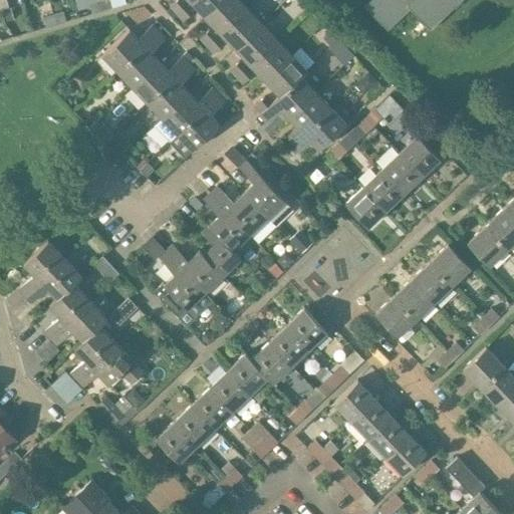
[(0,0),(0,9),(1,9),(8,6),(6,0),(0,0)]
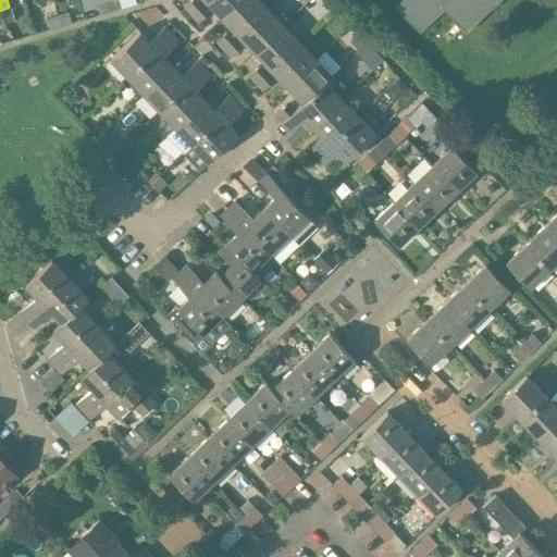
[(100,14),(110,11),(107,0),(106,0),(96,3),(100,14)]
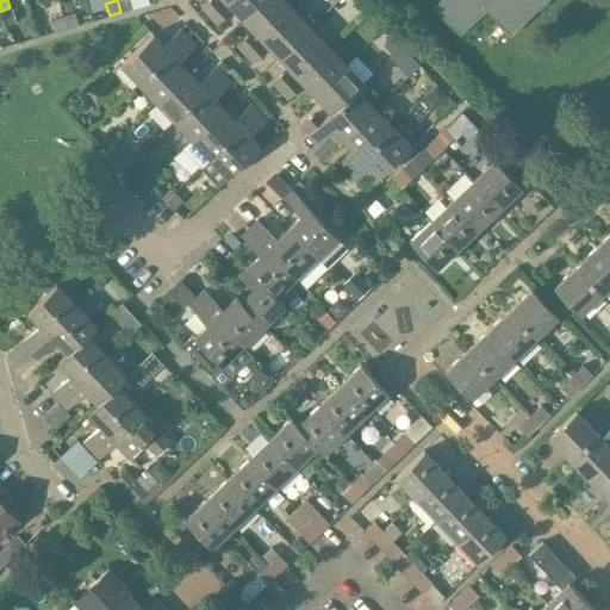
[(117,0),(120,12),(134,7),(130,0),(117,0)]
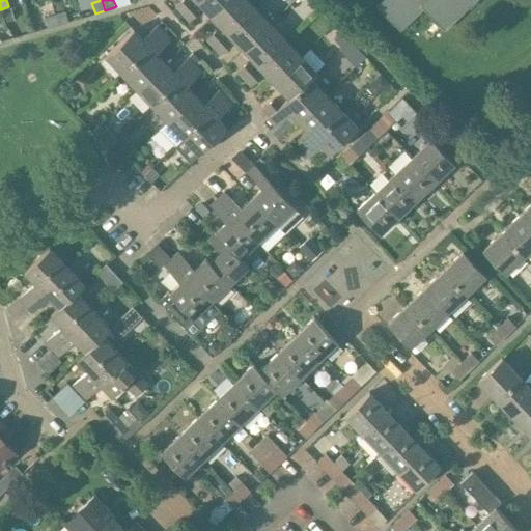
[(183,0),(175,7),(182,15),(192,5),(186,0),(183,0)]
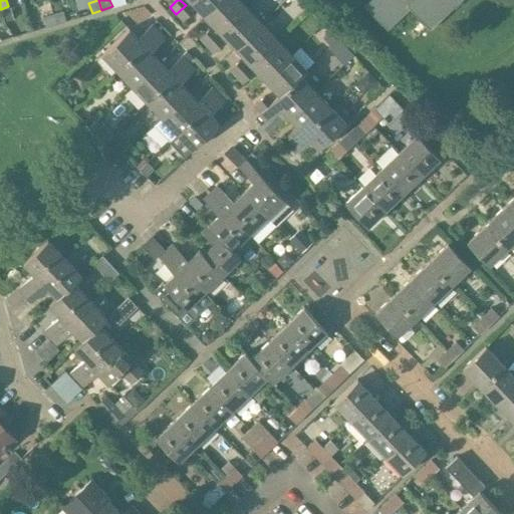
[(222,0),(190,0),(190,1),(205,16),(222,0)]
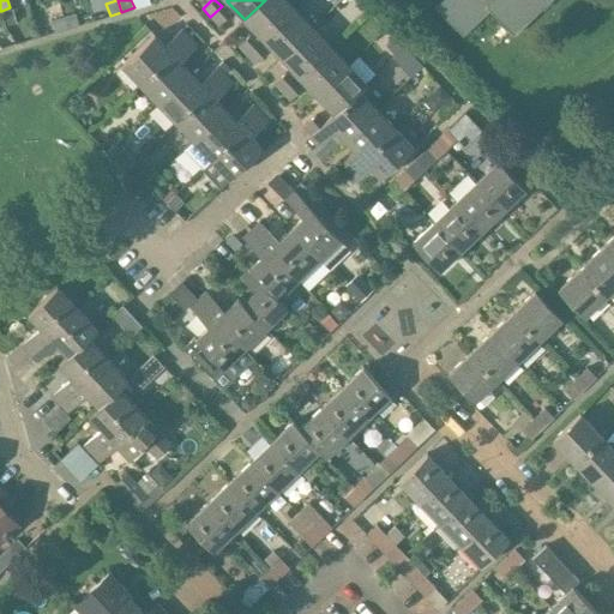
[(294,8),(286,0),(265,0),(245,19),(263,38),(294,8)]
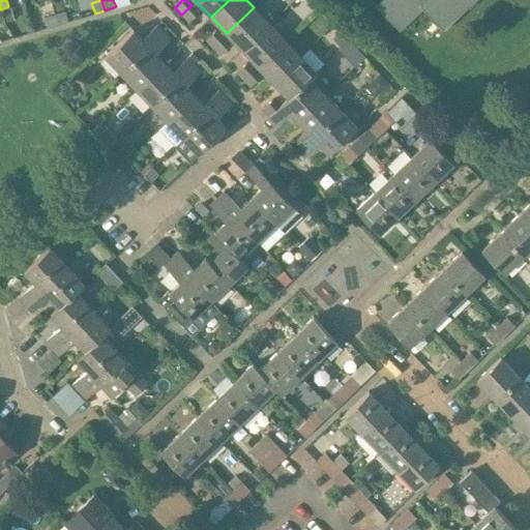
[(380,0),(375,5),(400,31),(423,8),(444,30),(474,0),(380,0)]
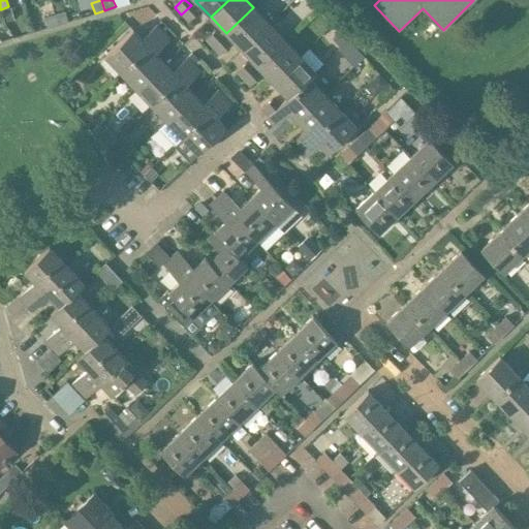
[(197,11),(191,5),(181,14),(187,22),(197,11)]
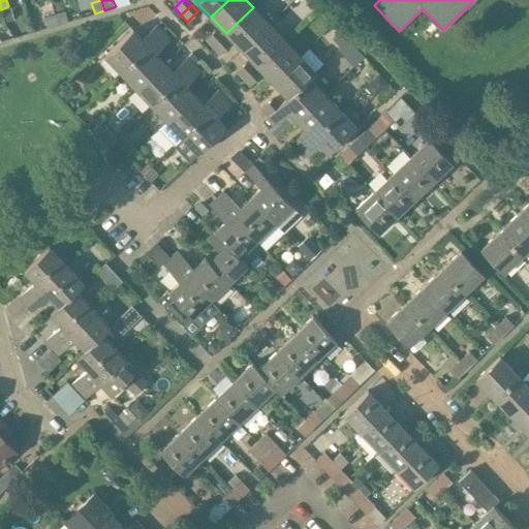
[(269,24),(253,7),(226,33),(242,50),(269,24)]
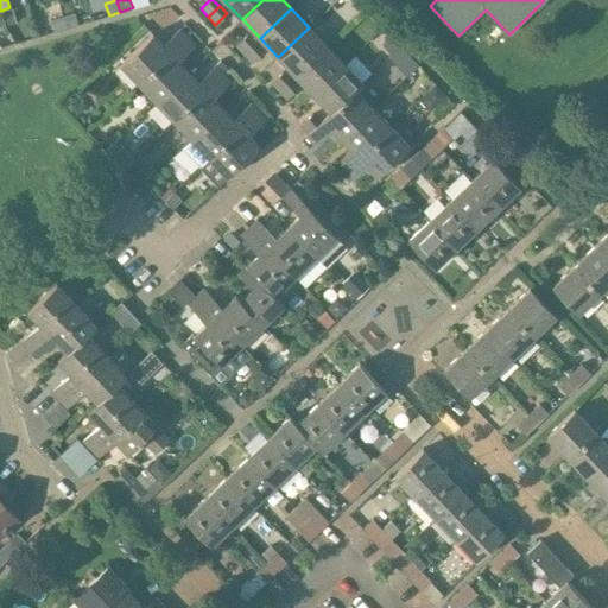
[(63,16),(67,27),(77,24),(74,12),(63,16)]
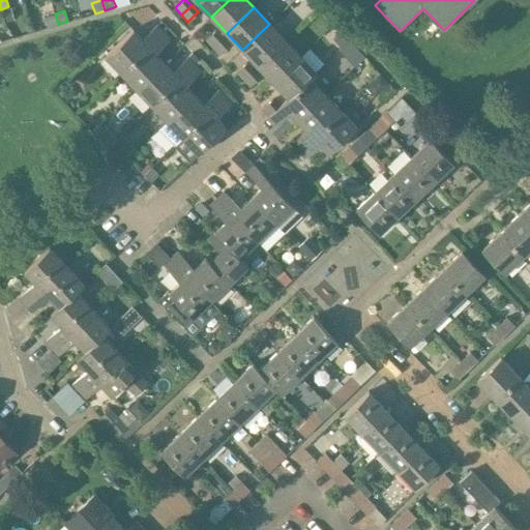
[(47,27),(58,24),(55,13),(43,17),(47,27)]
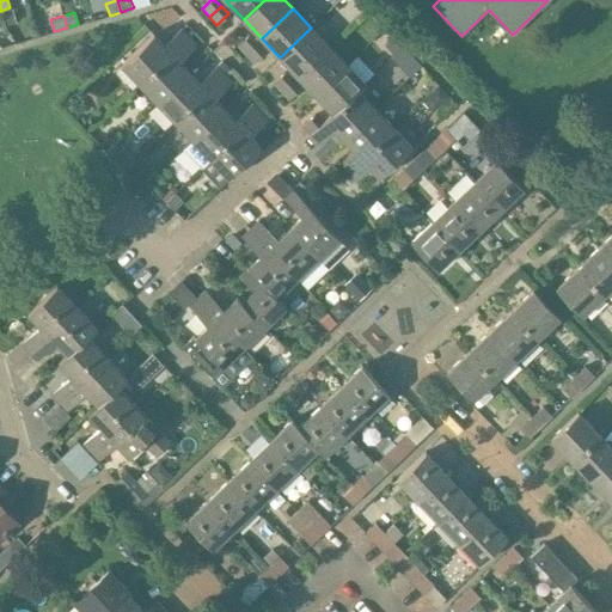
[(121,63),(140,84),(188,36),(179,28),(161,44),(152,34),(121,63)]
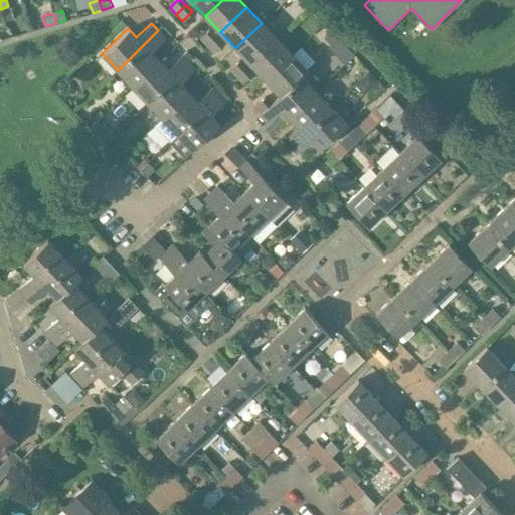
[(277,38),(262,23),(235,48),(250,63),(277,38)]
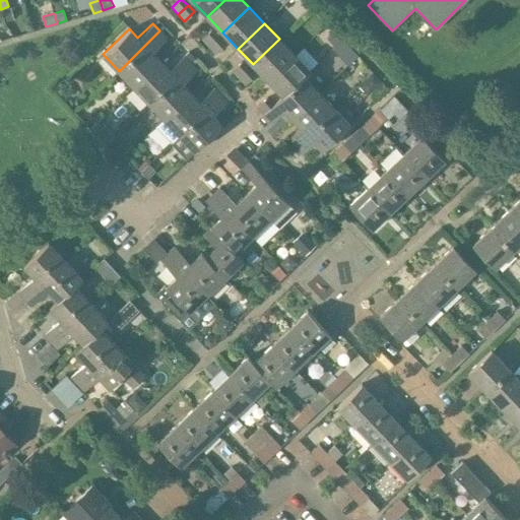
[(201,39),(208,46),(217,37),(211,29),(201,39)]
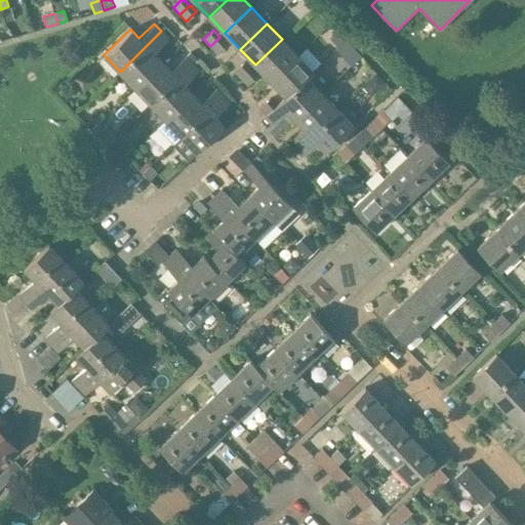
[(120,72),(134,87),(162,61),(154,52),(168,38),(161,31),(120,72)]
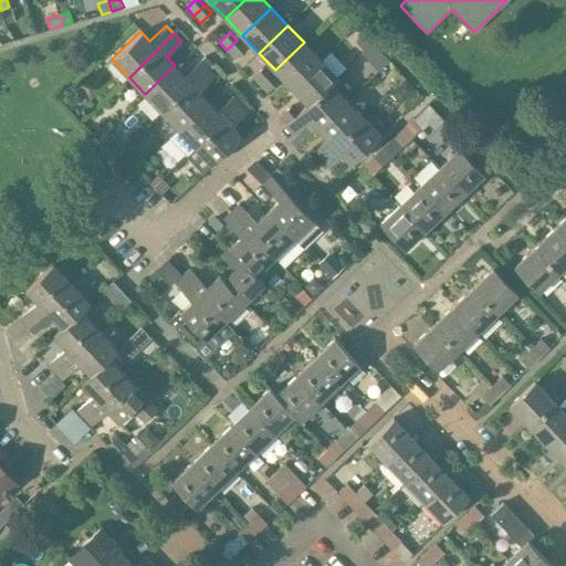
[(244,48),(237,40),(227,50),(233,56),(244,48)]
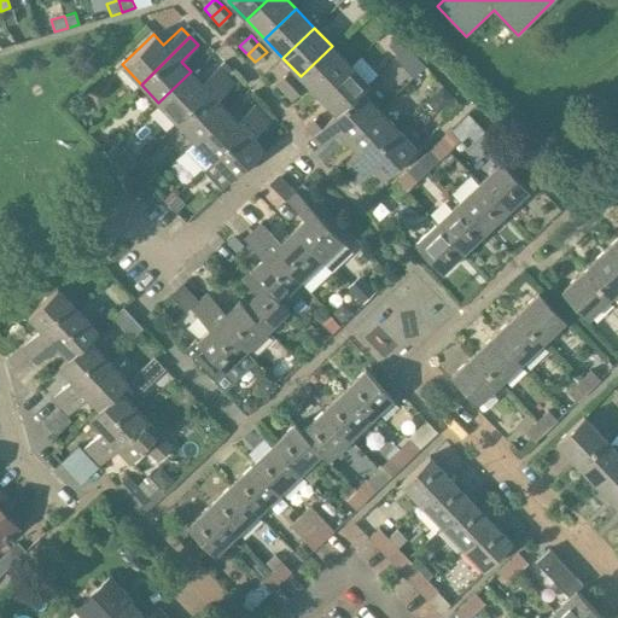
[(350,65),(332,46),(301,76),(319,95),(350,65)]
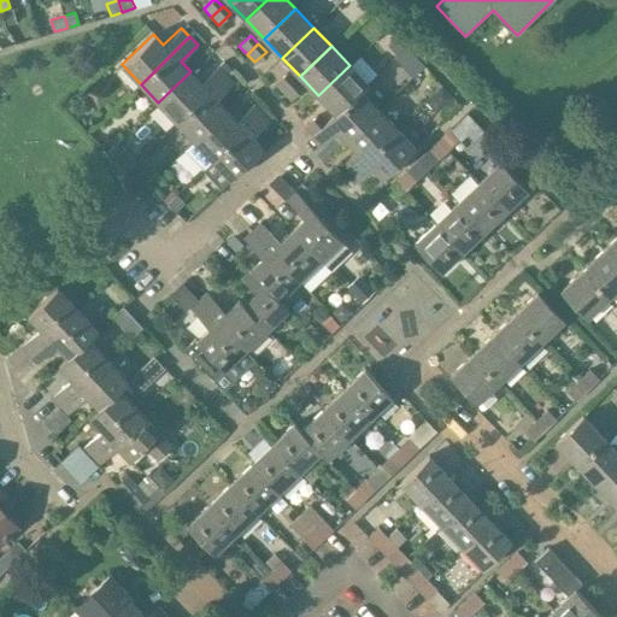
[(368,84),(350,65),(318,95),(335,113),(360,90),(360,92),(368,84)]
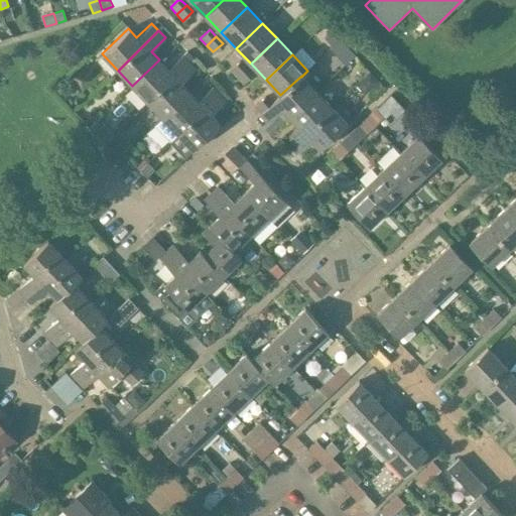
[(132,86),(147,102),(188,62),(181,55),(167,69),(159,59),(132,86)]
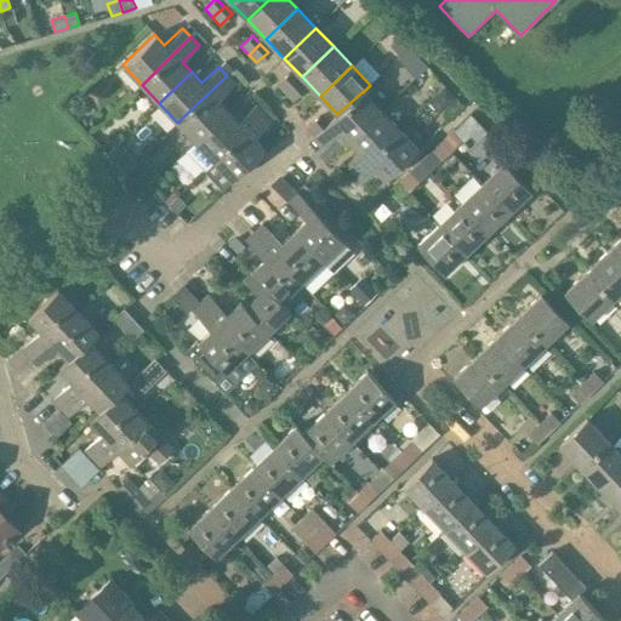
[(275,85),(284,93),(296,81),(288,73),(275,85)]
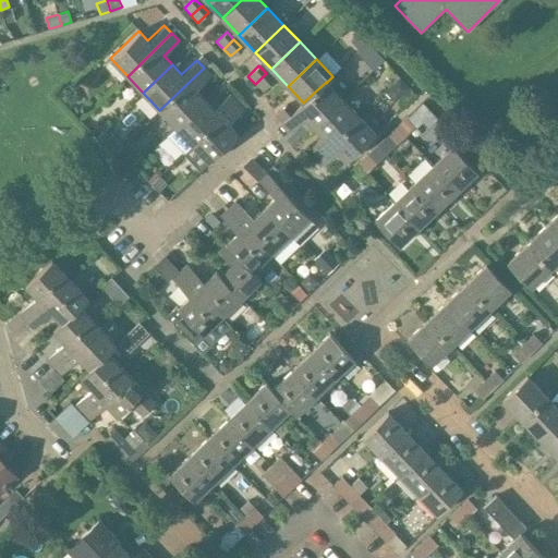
[(159,110),(176,126),(205,98),(196,89),(211,75),(204,68),(159,110)]
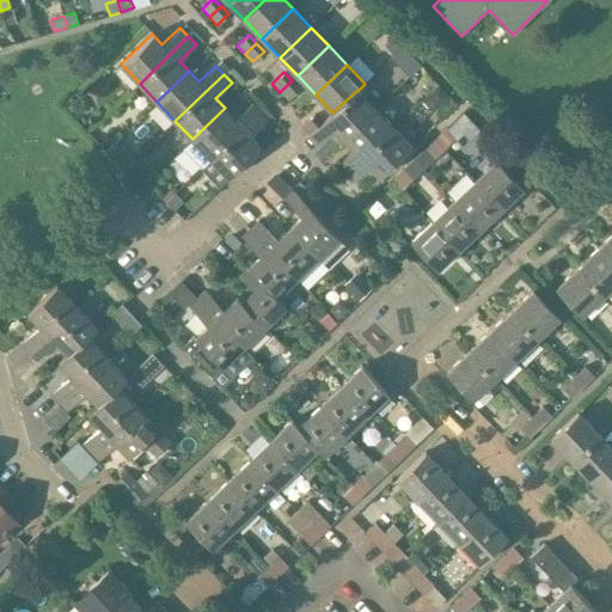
[(299,89),(292,80),(280,92),(287,99),(299,89)]
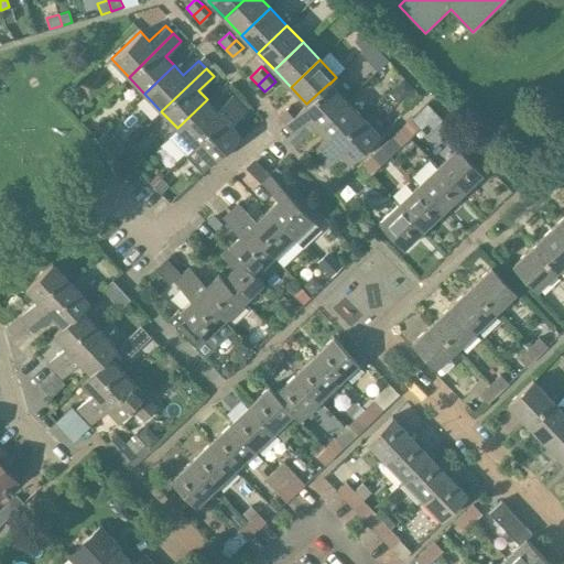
[(306,104),(296,112),(285,123),(283,126),(292,133),(306,119),(316,129),(346,100),(329,84),(329,83),(306,104)]
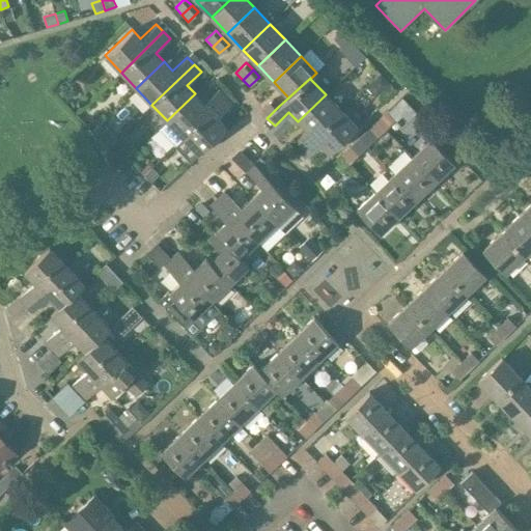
[(159,129),(174,145),(225,95),(219,89),(204,103),(195,93),(167,120),(159,129)]
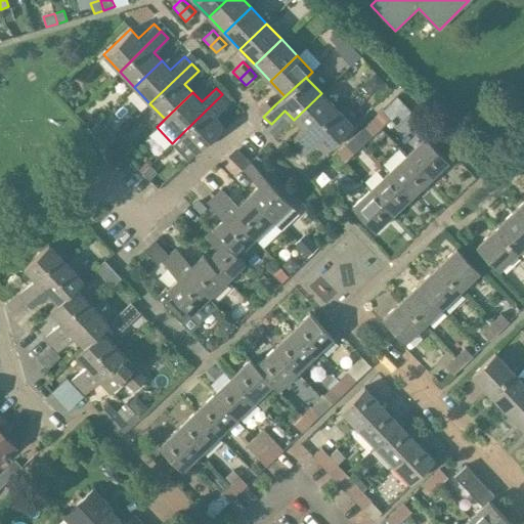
[(288,142),(295,148),(337,110),(321,93),(294,120),(302,128),(288,142)]
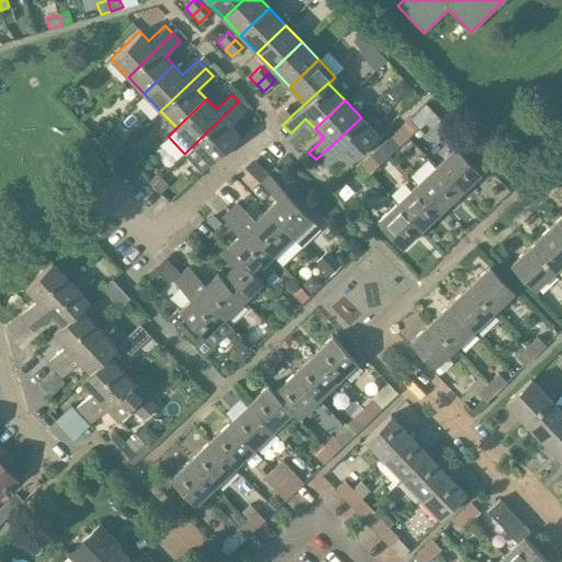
[(211,163),(210,163),(240,134),(231,124),(246,110),(238,101),(184,154),(201,171),(211,163)]
